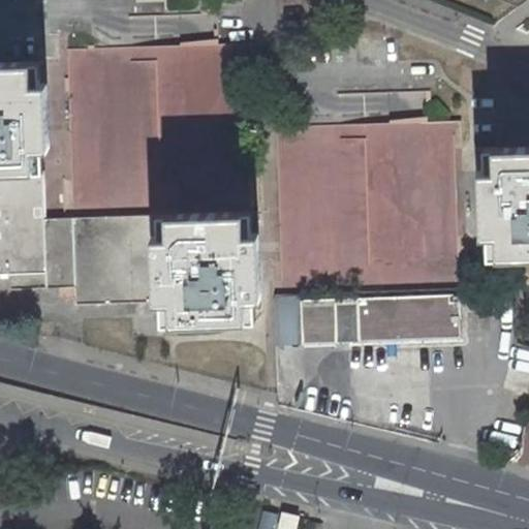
[(66,49),(74,218),(76,287),(78,303),(161,300),(162,323),(255,320),(245,42),(66,49)]
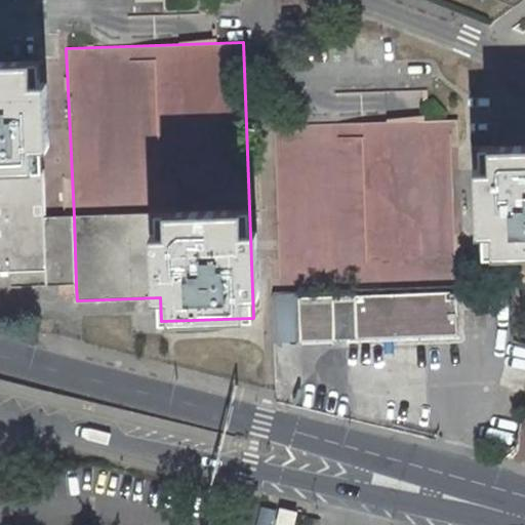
[(47,271),(45,217),(42,148),(45,148),(44,115),(41,115),(39,62),(0,63),(0,272),(10,272),(47,271)]
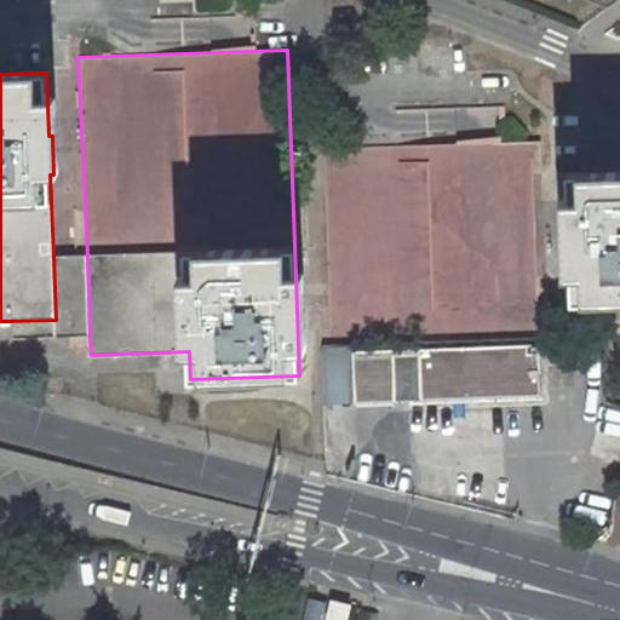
[(326,149),(332,345),(539,339),(533,142),(326,149)]
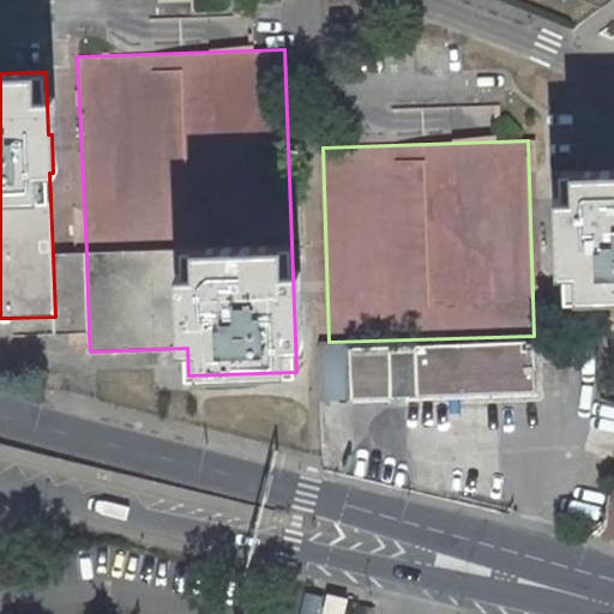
[(560,236),(564,236),(566,299),(613,296),(613,170),(563,173),(563,198),(579,197),(579,217),(560,218),(560,236)]
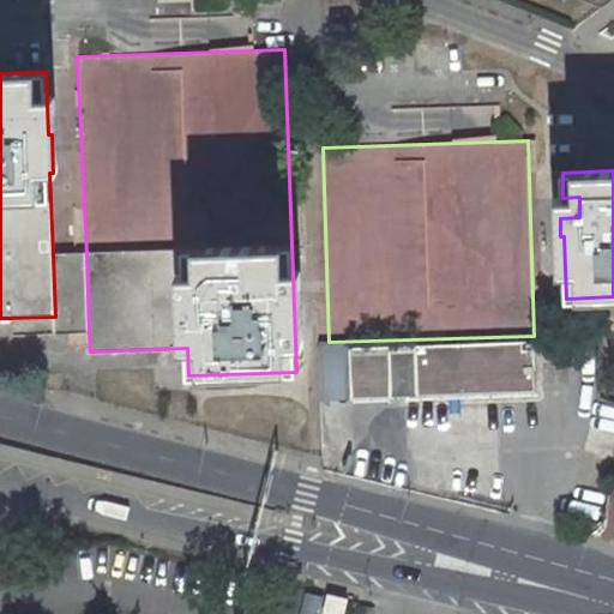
[(559,198),(560,218),(579,217),(579,197),(563,198),(559,198)]
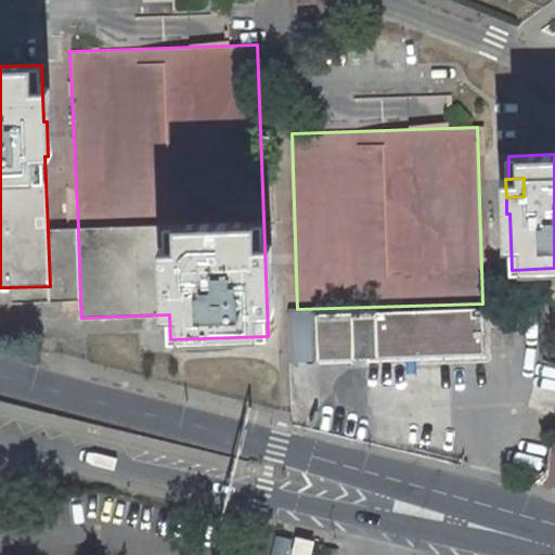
[(50,302),(80,301),(78,229),(48,230),(50,286),(50,302)]
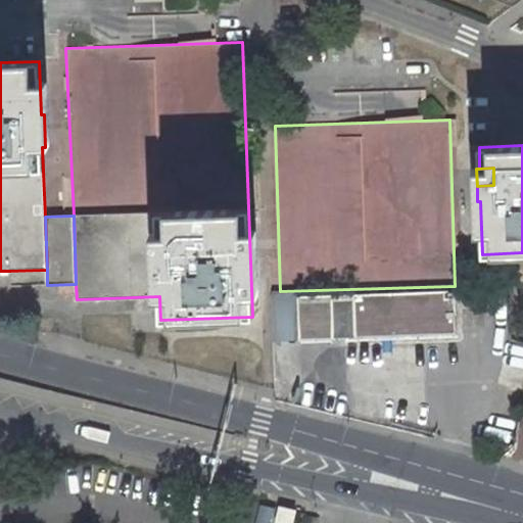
[(47,285),(47,270),(10,271),(11,286),(47,285)]
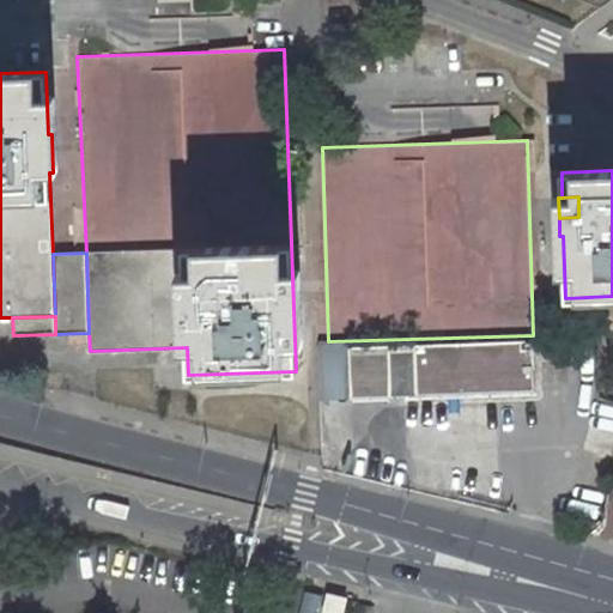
[(341,612),(346,599),(328,595),(323,612),(341,612)]
